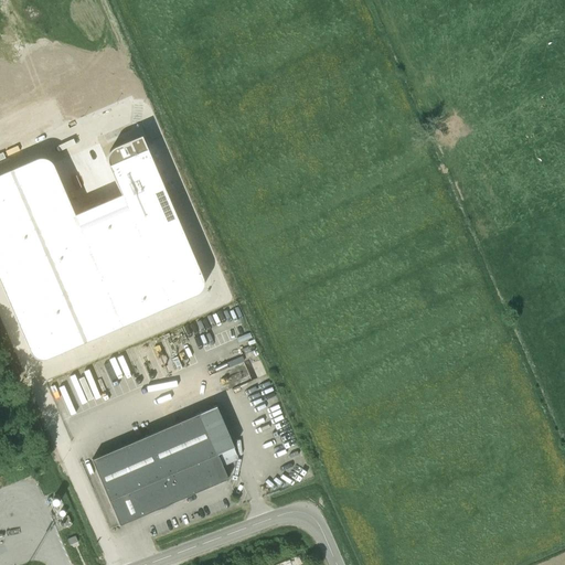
[(0,283),(29,352),(30,353),(31,354),(32,355),(33,358),(35,358),(36,359),(39,360),(40,360),(42,360),(44,360),(45,360),(48,359),(194,296),(196,295),(198,294),(199,292),(200,291),(201,290),(202,288),(202,287),(203,285),(203,283),(203,281),(202,279),(202,278),(202,277),(147,149),(147,148),(142,138),(141,136),(140,137),(125,144),(119,146),(118,146),(117,147),(116,147),(115,148),(114,148),(113,149),(112,149),(110,150),(110,151),(109,151),(109,152),(108,153),(108,155),(107,156),(107,157),(107,158),(107,159),(107,160),(107,161),(107,162),(107,163),(108,164),(108,166),(120,195),(74,215),(53,167),(53,166),(52,164),(51,162),(50,161),(48,160),(46,160),(46,159),(44,159),(43,159),(41,159),(39,159),(38,159),(35,160),(0,174),(0,283)]
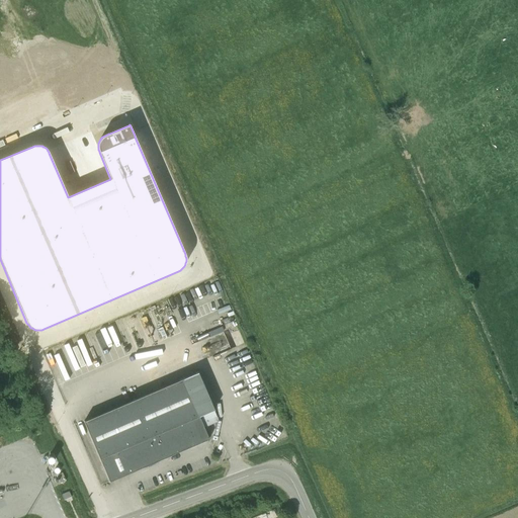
[(195,338),(197,343),(209,337),(207,333),(195,338)]
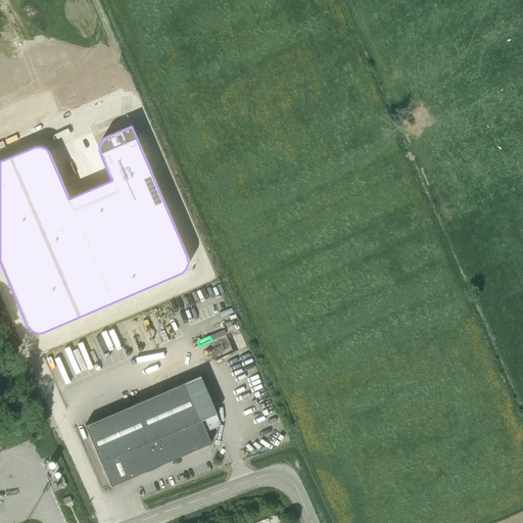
[(199,375),(85,424),(111,485),(210,443),(201,420),(216,413),(199,375)]
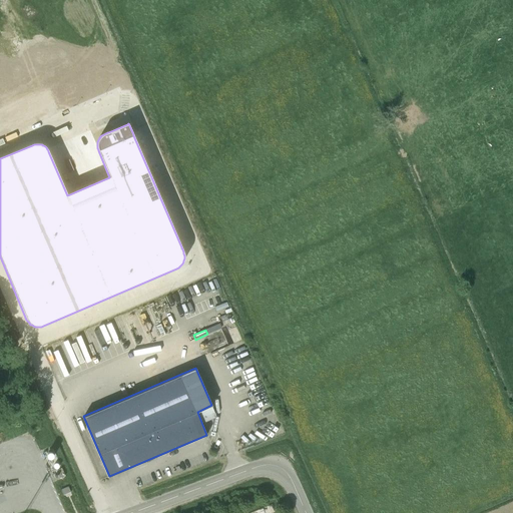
[(61,468),(56,471),(59,478),(65,476),(61,468)]
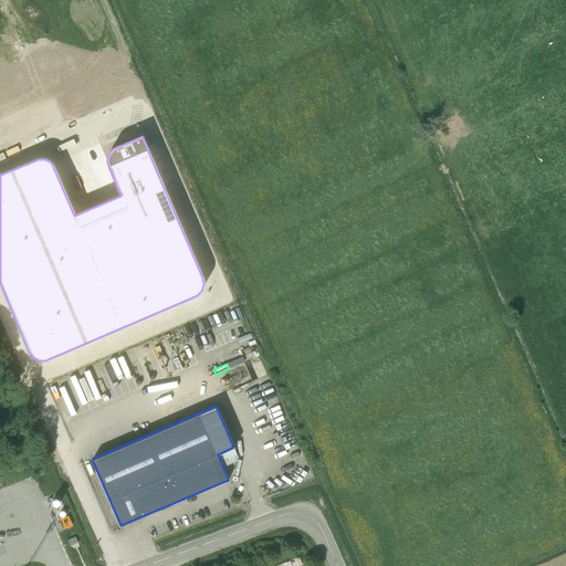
[(70,546),(79,543),(76,536),(67,541),(70,546)]
